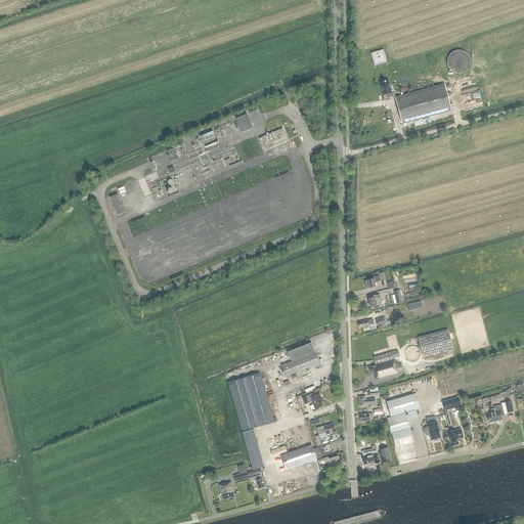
[(385,61),(383,51),(373,54),(376,64),(385,61)]
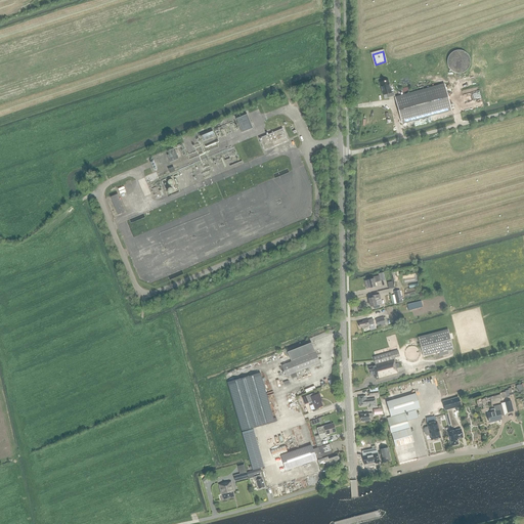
[(383,98),(389,96),(388,93),(391,93),(388,80),(384,81),(384,82),(380,83),(383,98)]
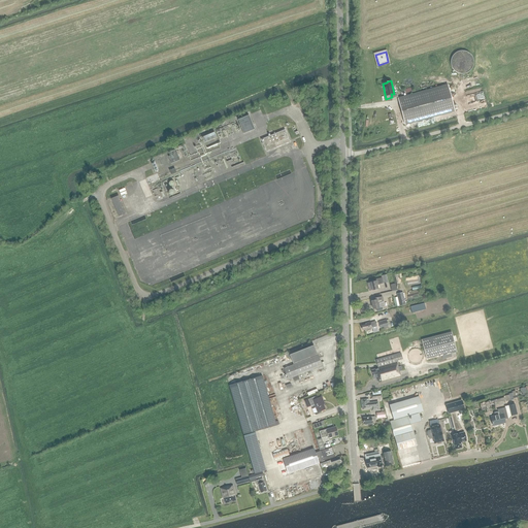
[(404,124),(455,110),(448,86),(398,99),(404,124)]
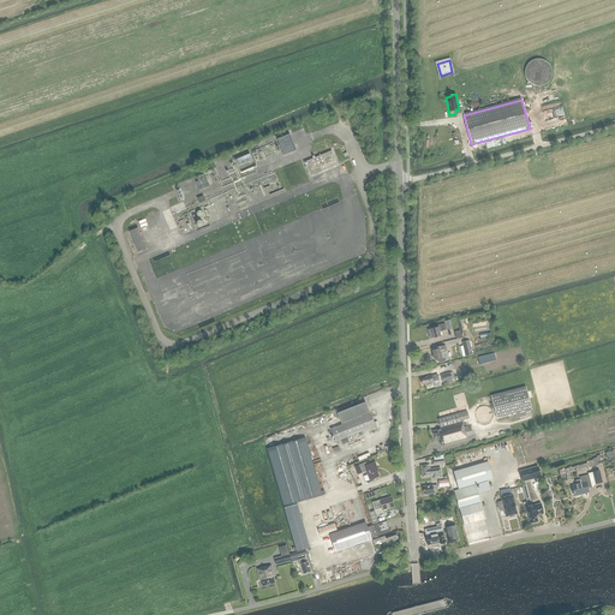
[(297,150),(290,135),(278,139),(284,156),(297,150)]
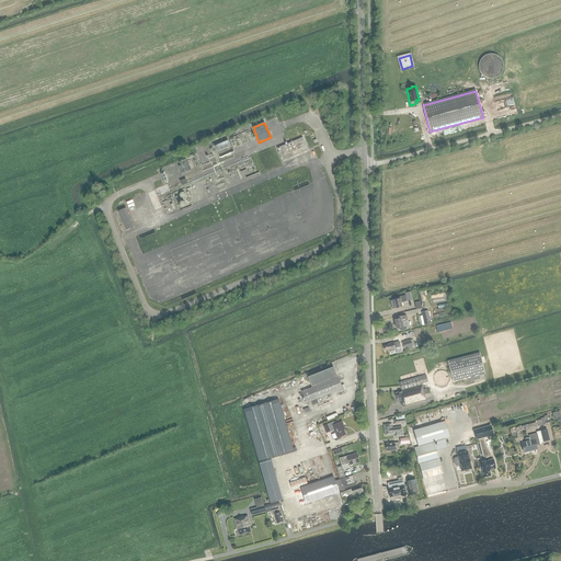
[(308,151),(302,138),(277,148),(283,161),(308,151)]
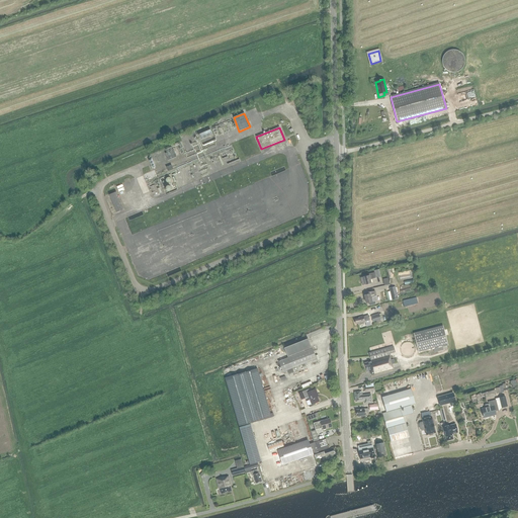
[(209,130),(198,135),(200,140),(212,135),(209,130)]
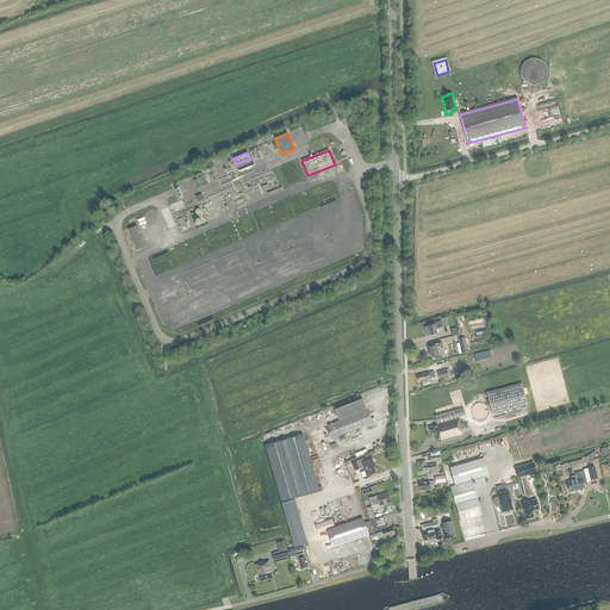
[(207,185),(204,176),(194,180),(198,190),(207,185)]
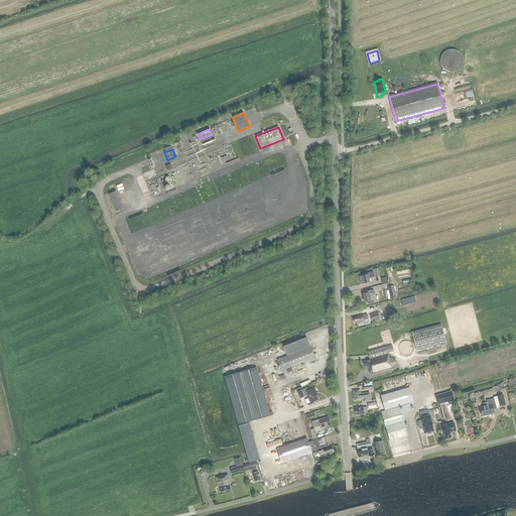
[(109,194),(116,212),(123,209),(116,191),(109,194)]
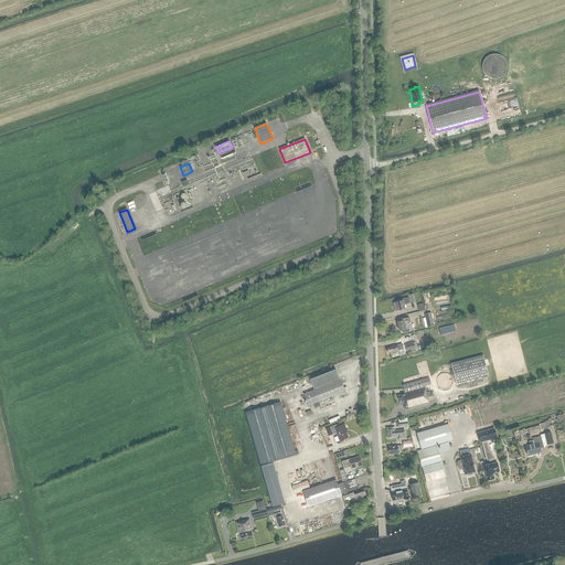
[(401,299),(402,301),(393,304),(395,311),(405,309),(404,304),(406,304),(406,305),(409,304),(408,298),(401,299)]
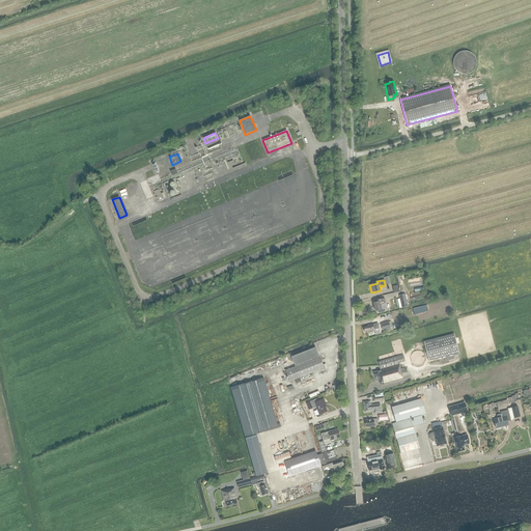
[(406,294),(399,296),(401,308),(408,306),(406,294)]
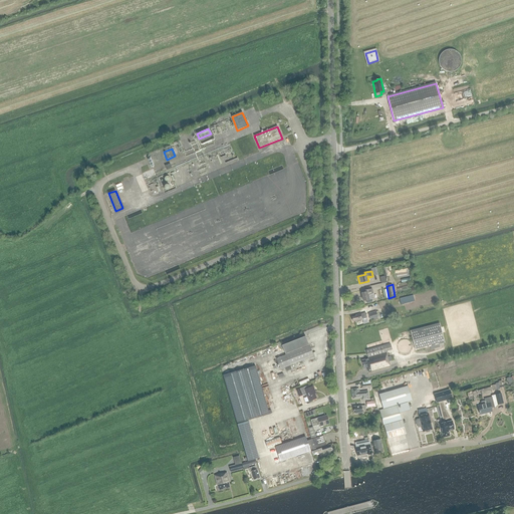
[(371,302),(372,301),(371,299),(374,298),(372,289),(370,290),(370,289),(364,291),(364,292),(361,293),(363,301),(365,300),(366,302),(367,303),(371,302)]
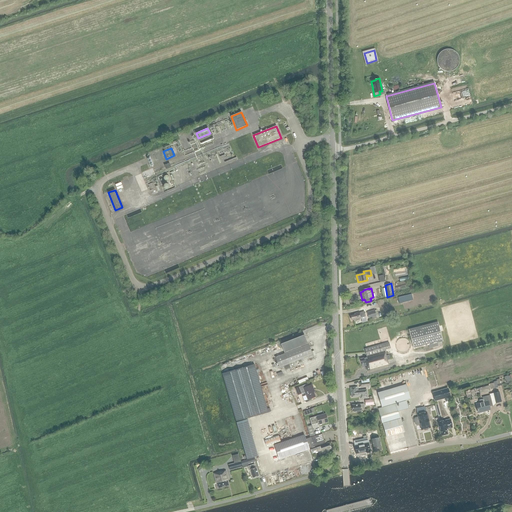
[(407,299),(407,295),(398,297),(399,303),(402,303),(402,300),(407,299)]
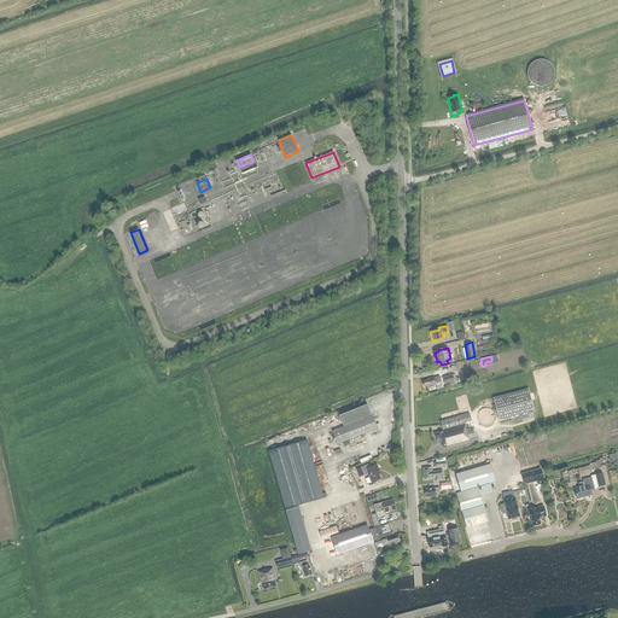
[(453,374),(443,378),(445,385),(455,382),(453,374)]
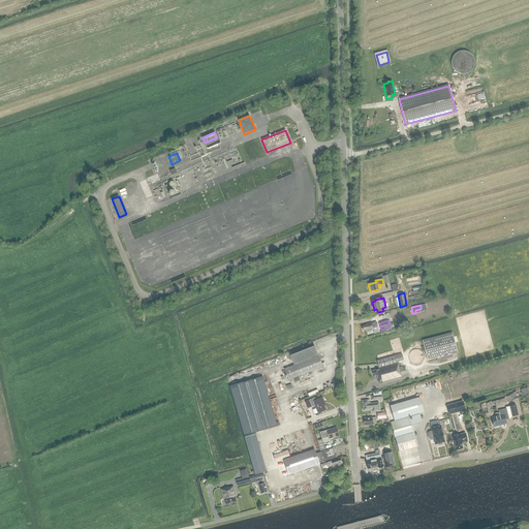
[(362,327),(363,331),(365,330),(366,332),(369,331),(372,331),(372,330),(374,330),(375,332),(379,331),(377,328),(378,328),(376,322),(372,323),(372,322),(367,324),(367,325),(362,327)]
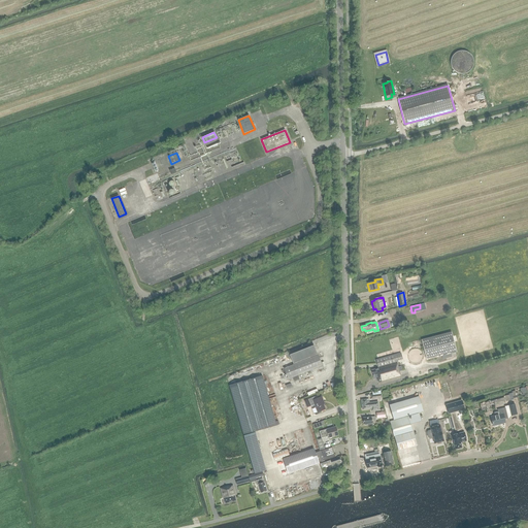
[(422,340),(427,360),(442,356),(442,359),(452,357),(451,354),(457,353),(452,332),(422,340)]
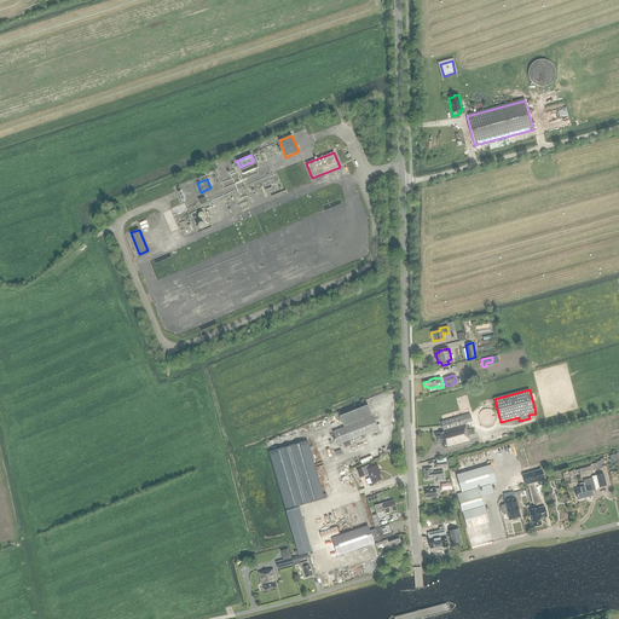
[(372,417),(368,405),(340,416),(345,427),(333,432),(337,445),(343,443),(345,447),(351,445),(350,440),(362,435),(362,439),(365,438),(364,434),(379,429),(374,416),(372,417)]
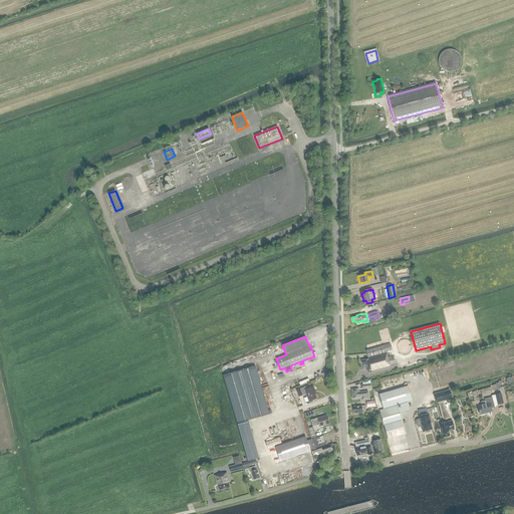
[(392,348),(391,344),(366,350),(368,357),(368,358),(361,360),(362,365),(365,364),(366,369),(368,372),(391,366),(386,349),(392,348)]
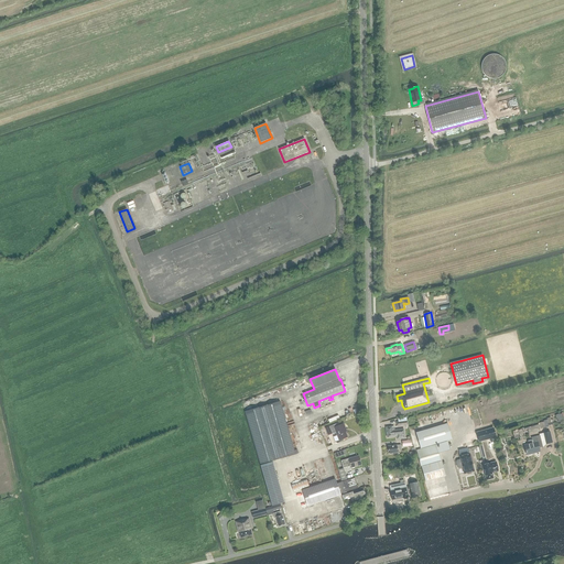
[(295,454),(299,453),(297,449),(294,451),(280,402),(245,412),(260,465),(295,454)]
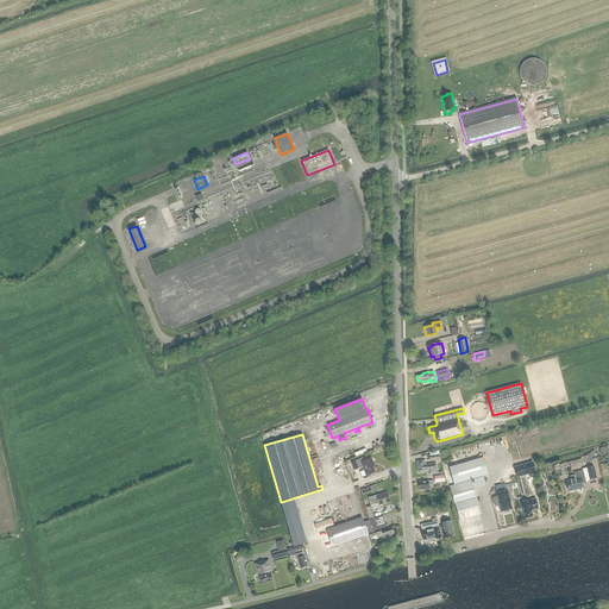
[(598,458),(597,453),(595,453),(595,451),(590,452),(591,453),(590,453),(586,454),(588,456),(581,457),(581,458),(569,462),(570,465),(582,462),(582,463),(592,460),(591,459),(598,458)]
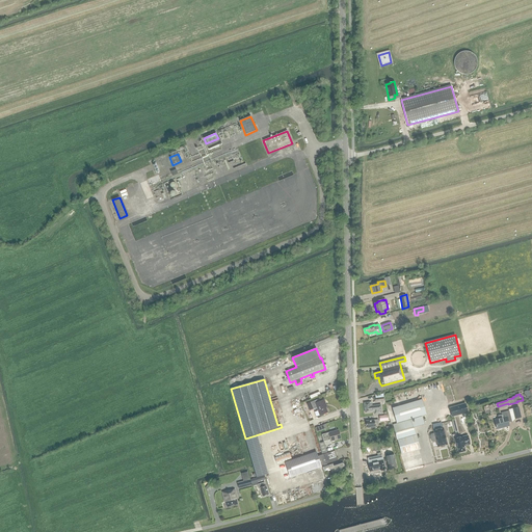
[(320,416),(327,413),(325,407),(326,407),(324,400),(319,401),(319,400),(311,403),(311,402),(307,403),(309,410),(318,407),(320,416)]
